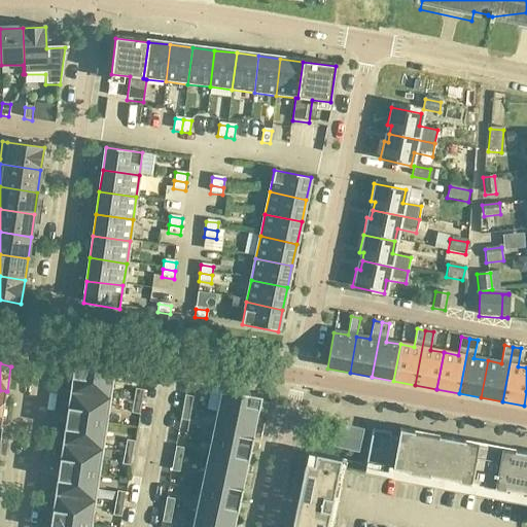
[(73,366),(69,392),(110,398),(114,372),(73,366)]
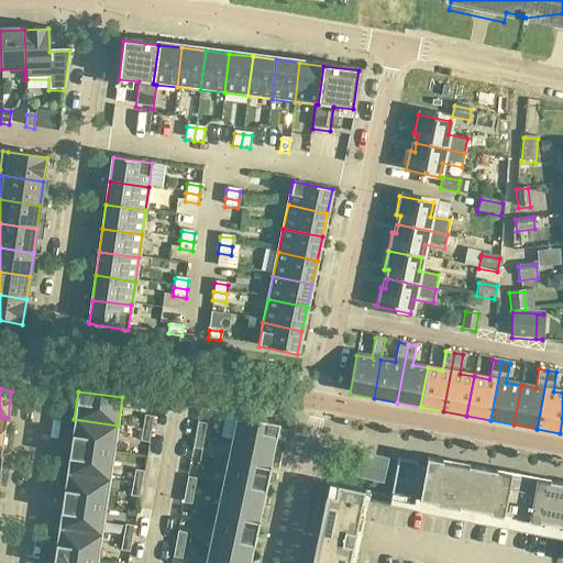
[(235,416),(230,443),(274,452),(279,424),(235,416)]
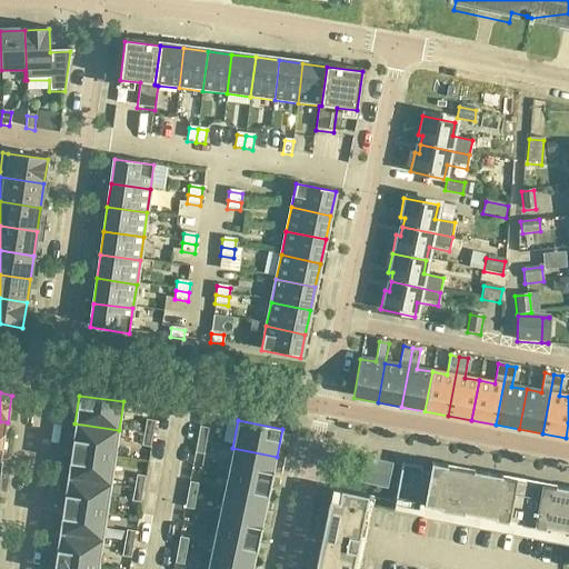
[(146,421),(143,435),(152,436),(155,422),(146,421)]
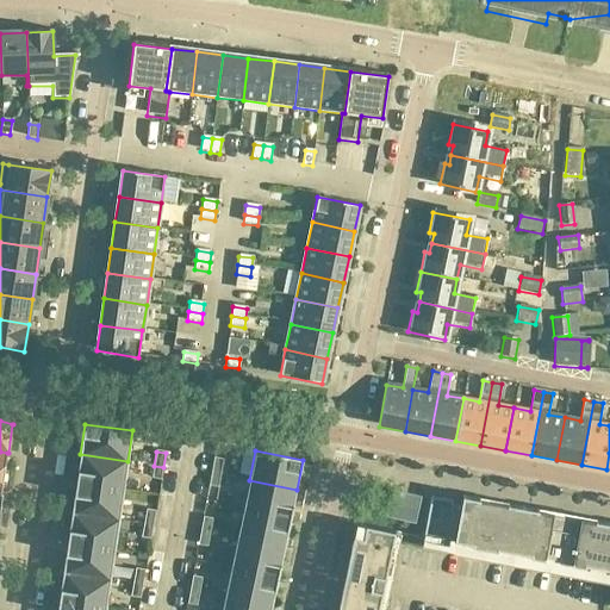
[(75,484),(123,491),(128,461),(80,454),(75,484)]
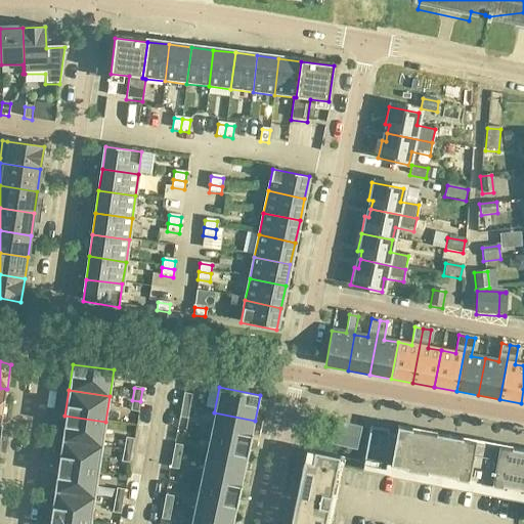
[(183,394),(181,405),(189,407),(191,395),(183,394)]
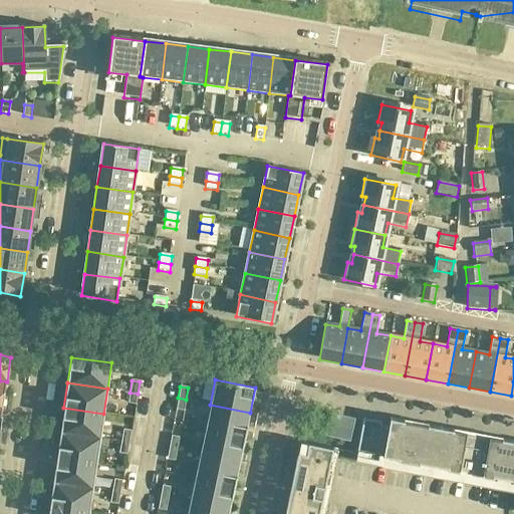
[(136,406),(138,394),(130,393),(127,404),(136,406)]
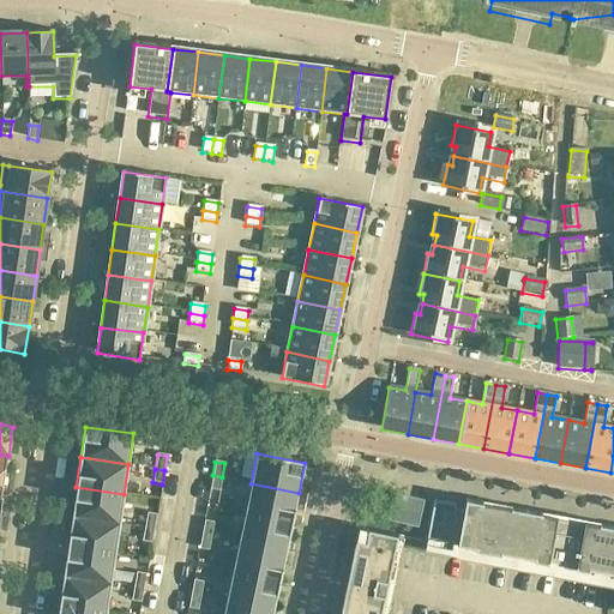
[(222,477),(212,475),(210,489),(220,492),(222,477)]
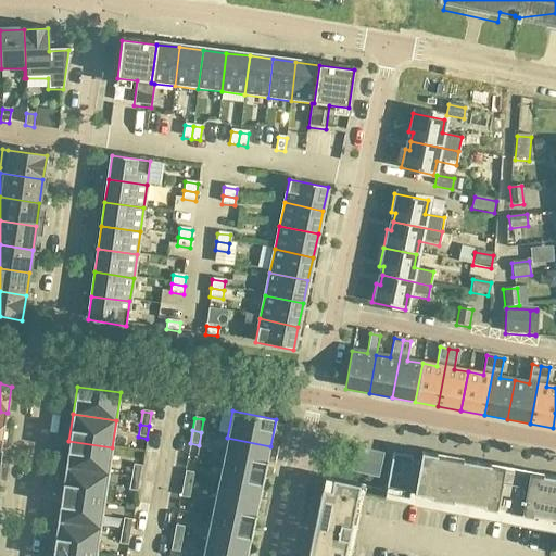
[(227,438),(222,465),(264,474),(270,446),(227,438)]
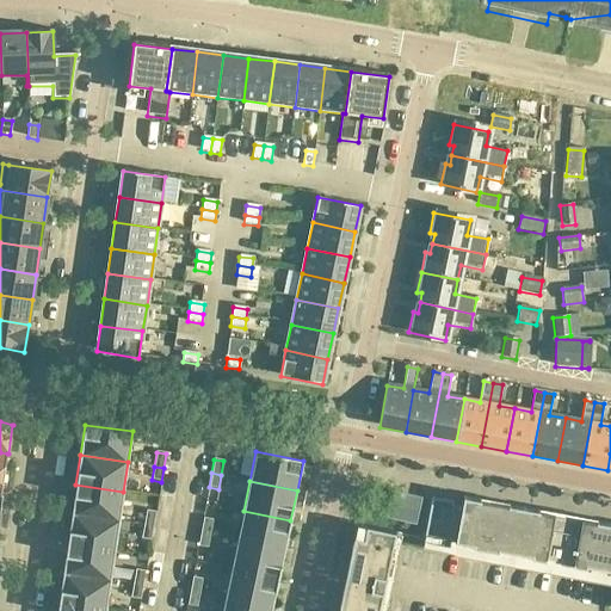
[(72,516),(118,522),(123,492),(75,485),(72,516)]
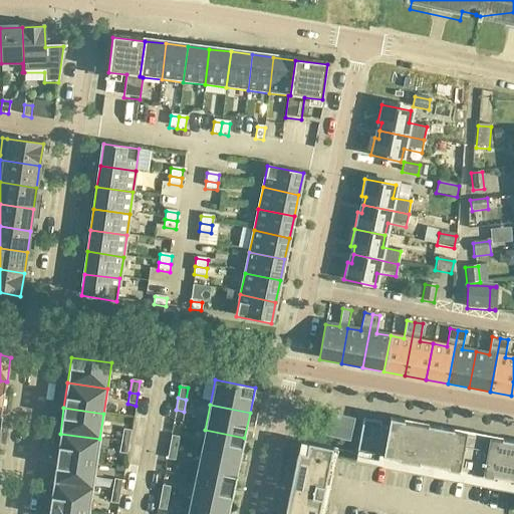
[(348,441),(353,422),(352,421),(331,416),(326,436),(348,441)]
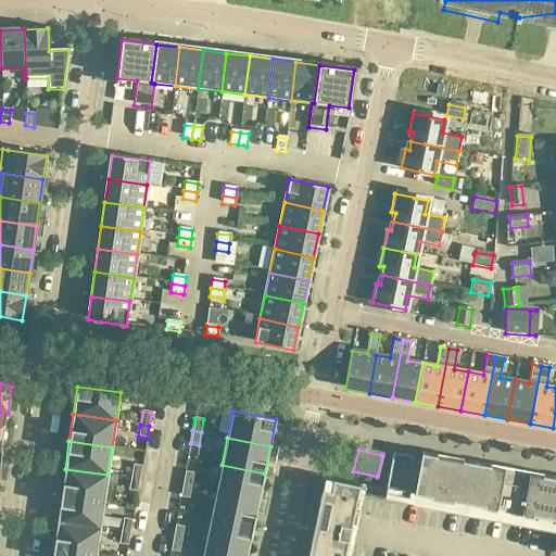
[(393,454),(387,489),(414,494),(430,497),(430,500),(453,504),(453,502),(483,507),(483,509),(495,512),(496,509),(510,513),(509,515),(533,519),(533,517),(555,520),(555,478),(421,454),(419,467),(412,466),(412,458),(393,454)]
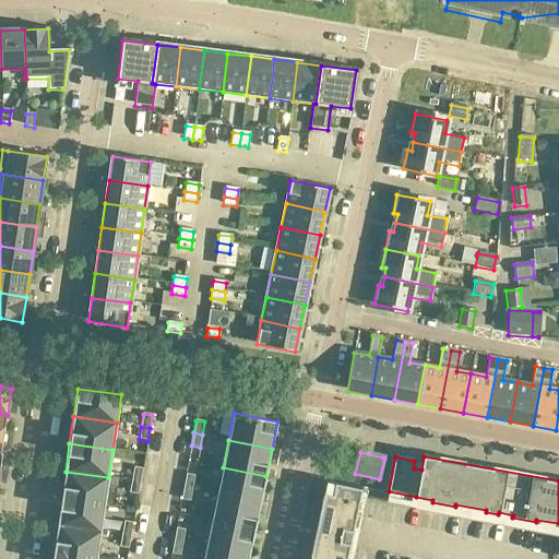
[(131,480),(140,483),(142,470),(133,467),(131,480)]
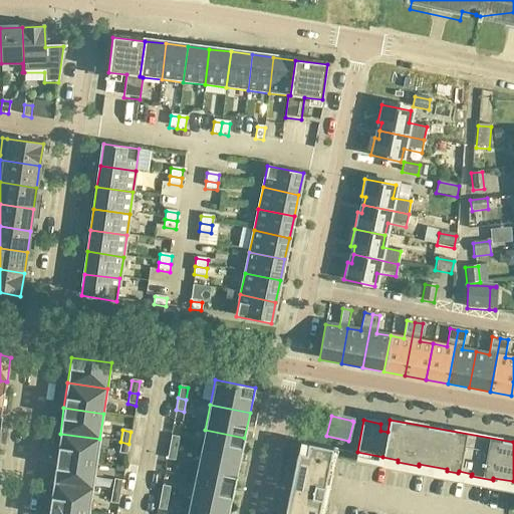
[(239,463),(244,438),(205,430),(200,454),(239,463)]
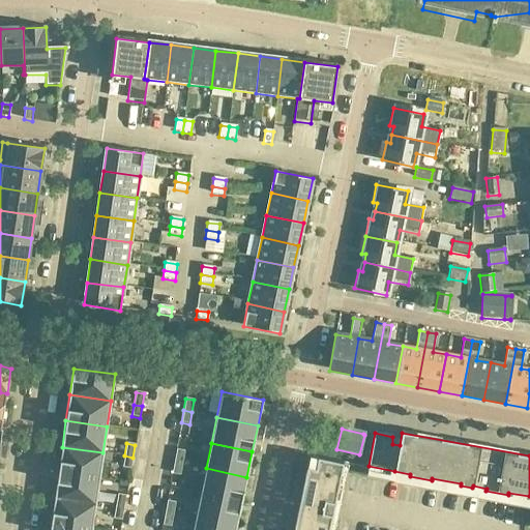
[(102,452),(62,447),(58,473),(98,478),(102,452)]
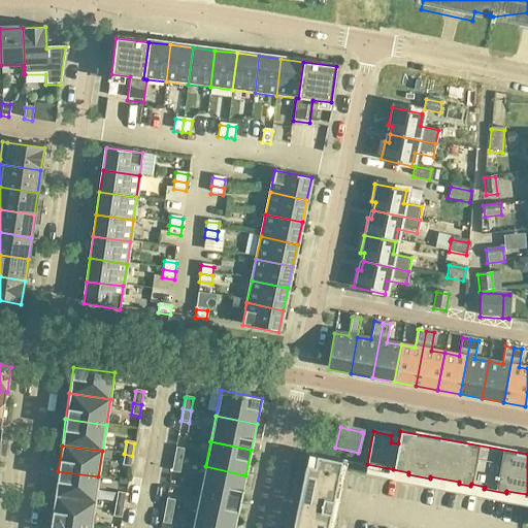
[(175,448),(173,460),(182,462),(184,450),(175,448)]
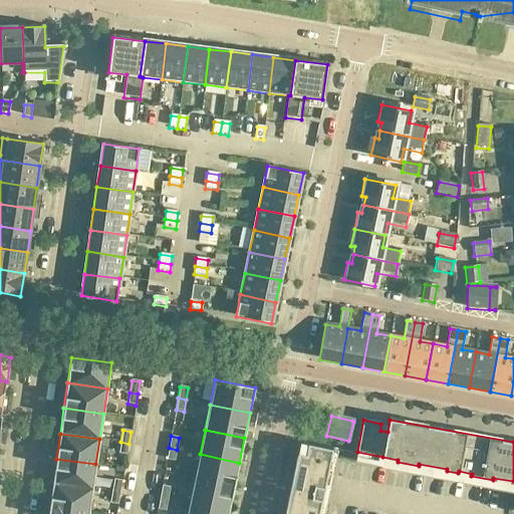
[(120,442),(118,454),(126,455),(129,444),(120,442)]
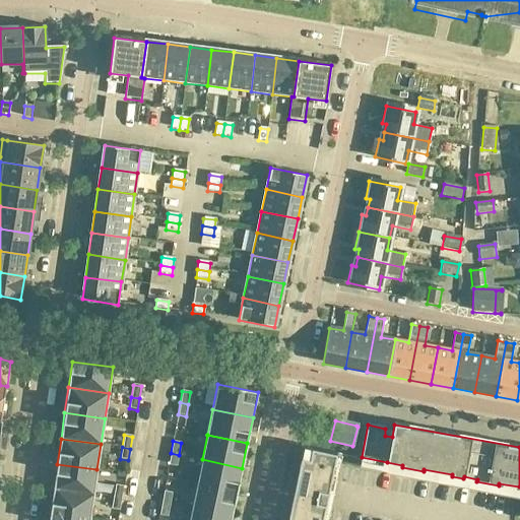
[(295,488),(290,506),(287,519),(322,519),(336,455),(311,449),(303,448),(301,458),(295,488)]
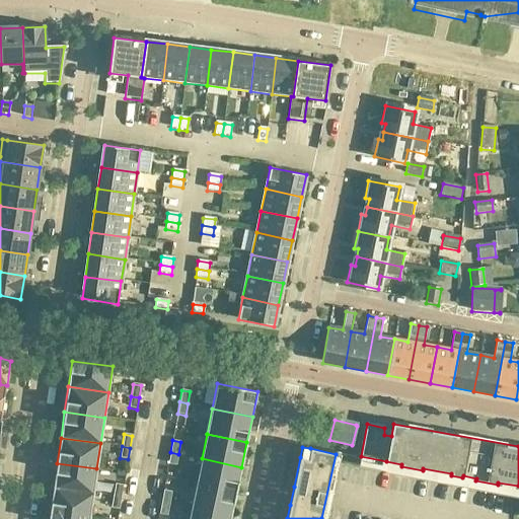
[(178,454),(170,452),(168,464),(176,465),(178,454)]
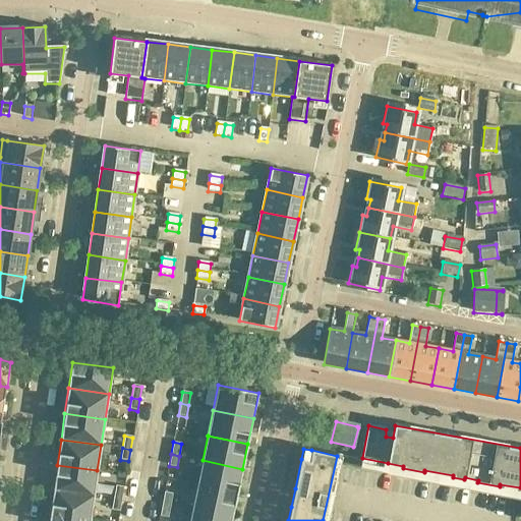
[(203,460),(196,485),(237,495),(242,469),(203,460)]
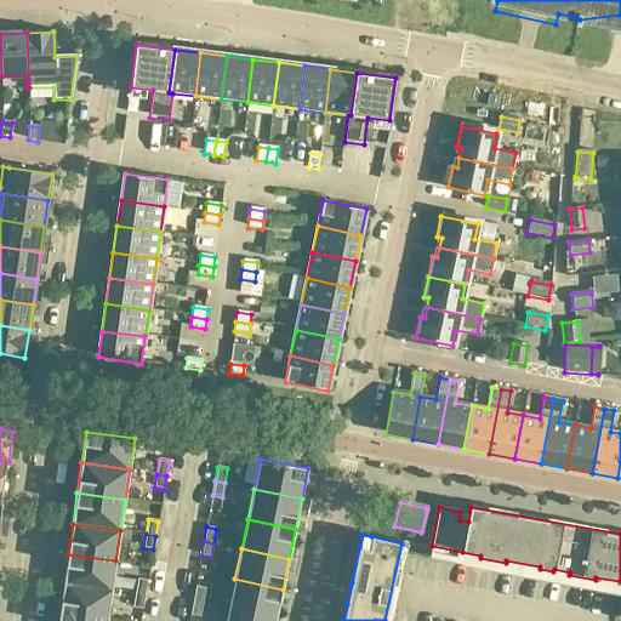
[(68,554),(63,585),(110,592),(115,560),(68,554)]
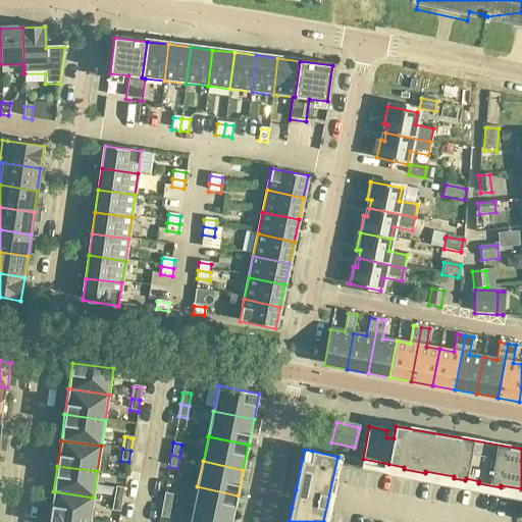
[(197,486),(192,512),(232,520),(238,496),(197,486)]
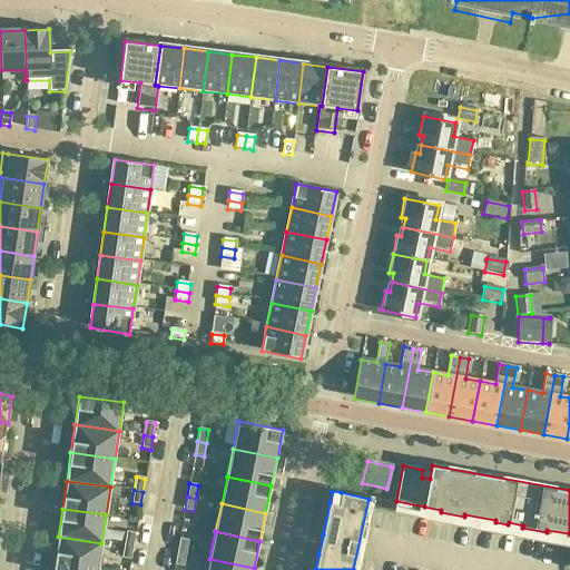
[(125,546),(133,547),(135,533),(127,532),(125,546)]
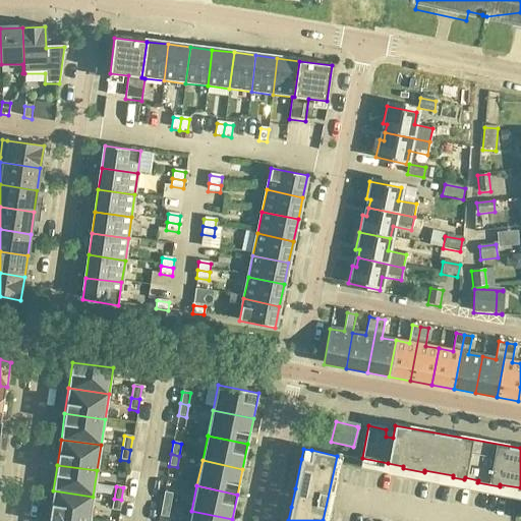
[(89,520),(93,497),(53,490),(50,516),(83,520),(89,520)]
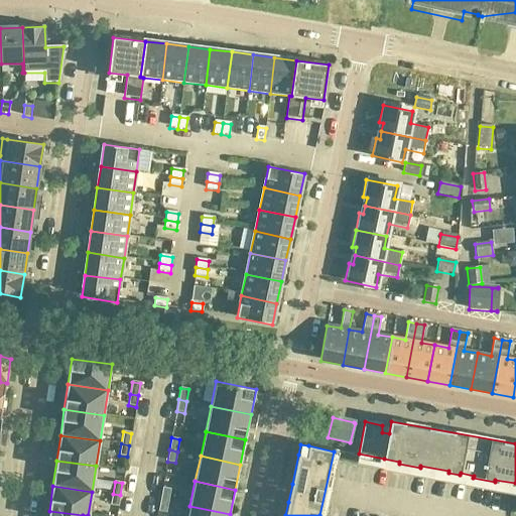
[(170,489),(162,488),(160,500),(168,501),(170,489)]
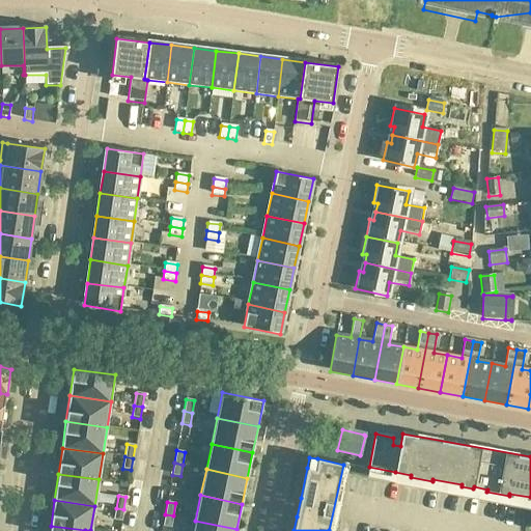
[(113,521),(121,522),(123,509),(116,508),(113,521)]
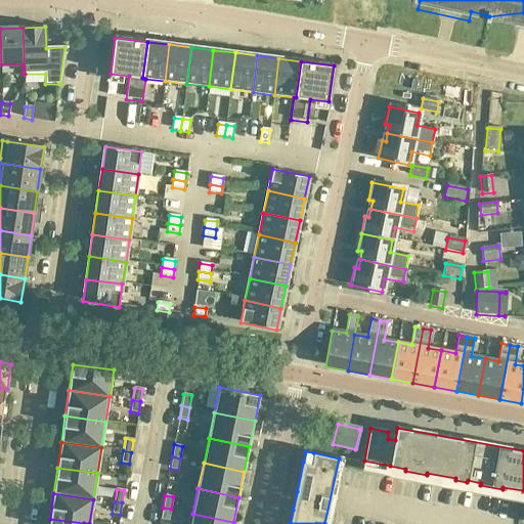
[(171,509),(163,508),(161,520),(169,521),(171,509)]
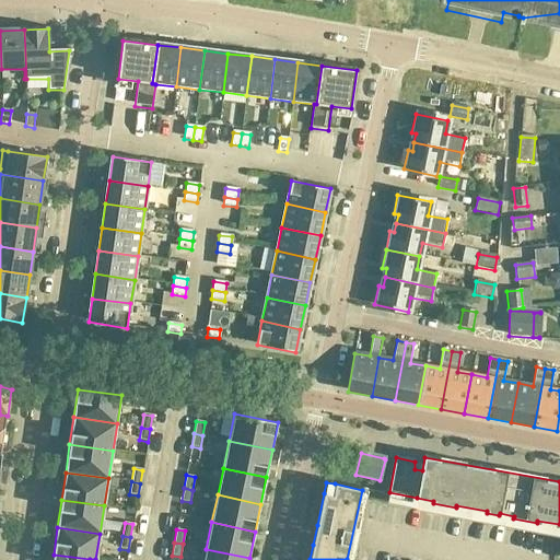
[(248,559),(249,558),(206,549),(203,559),(248,559)]
